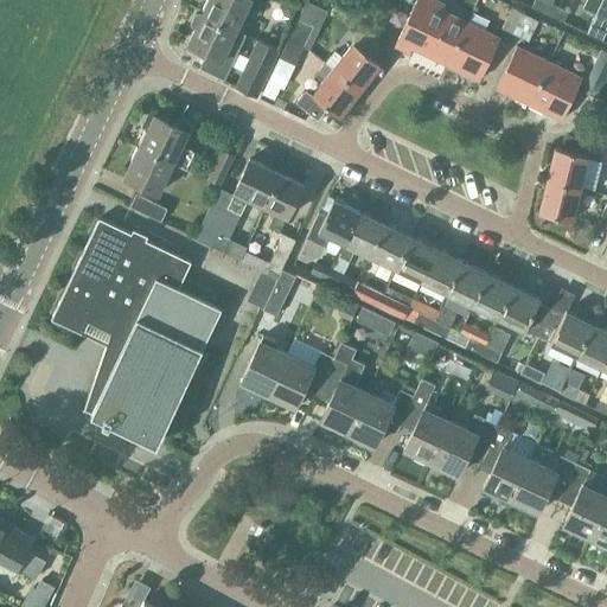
[(209,0),(203,13),(203,14),(237,30),(248,7),(257,12),(262,0),(209,0)]
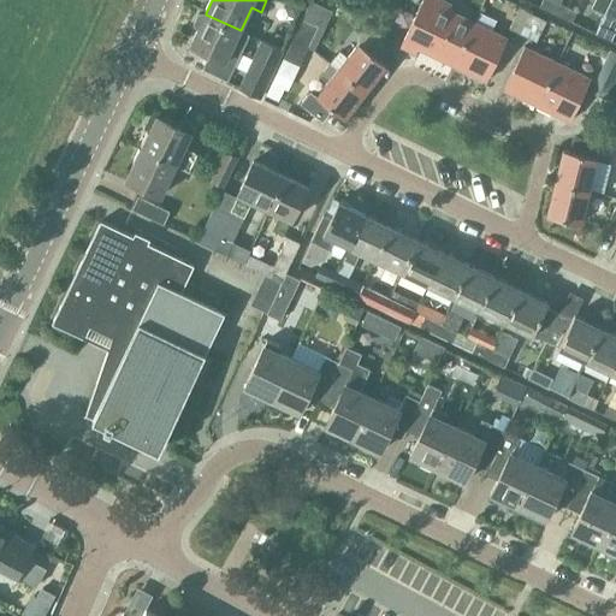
[(455,66),(475,24),(450,12),(452,6),(439,0),(424,0),(402,47),(416,54),(419,49),(455,66)]
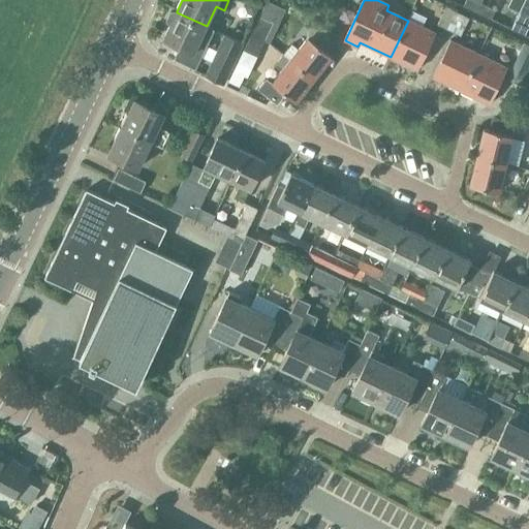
[(418,0),(416,6),(423,9),(430,7),(433,1),(431,0),(418,0)]
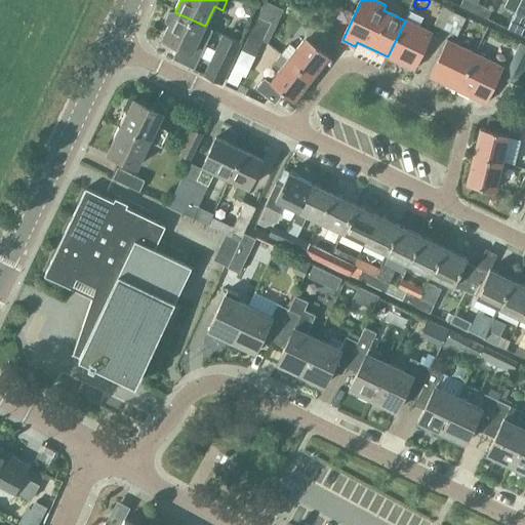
[(474,13),(478,4),(470,0),(463,0),(460,7),(474,13)]
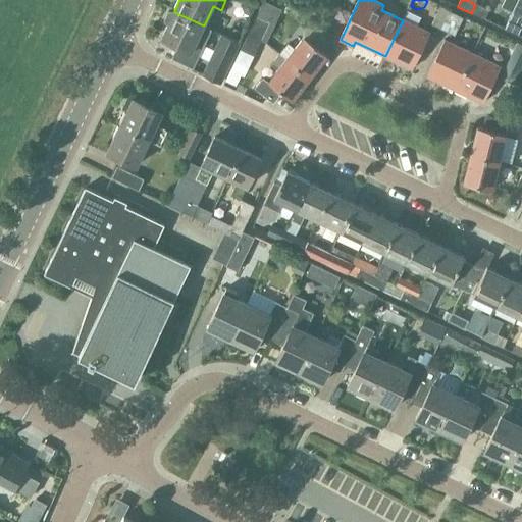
[(504,0),(501,6),(512,11),(517,0),(504,0)]
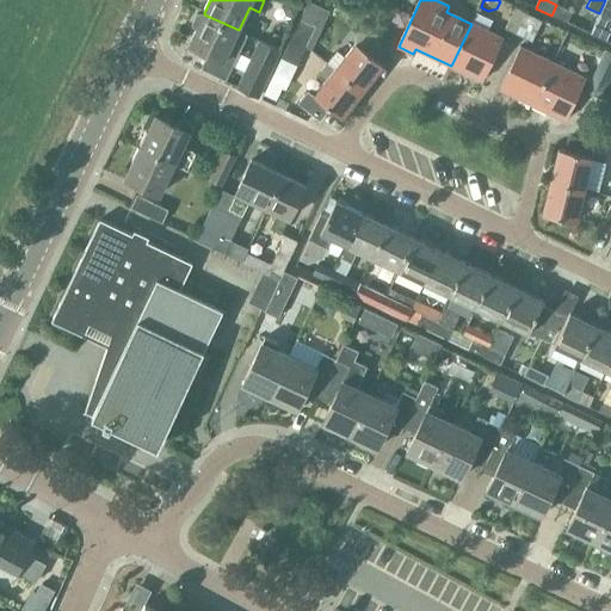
[(610,0),(605,0),(599,13),(610,19),(610,0)]
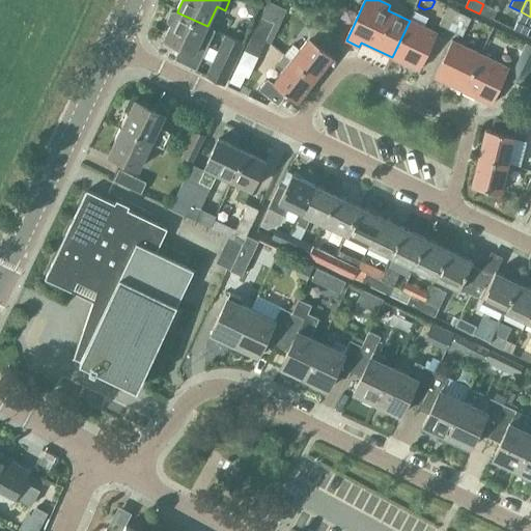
[(498,10),(483,4),(479,14),(494,21),(498,10)]
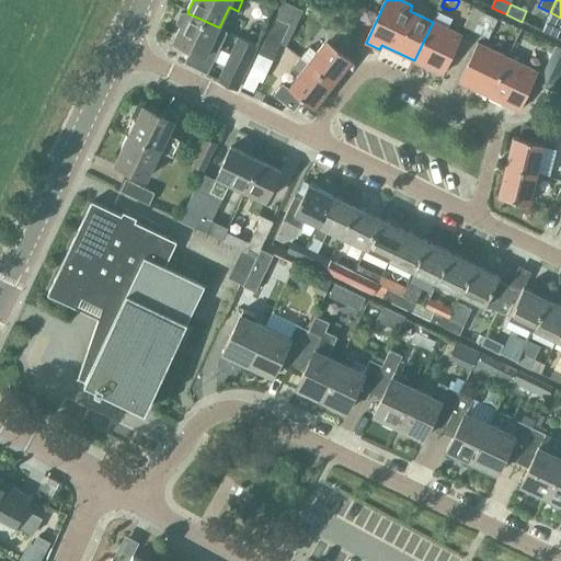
[(176,22),(181,26),(174,41),(192,48),(185,63),(207,73),(228,31),(219,27),(187,13),(187,12),(181,12),(176,22)]
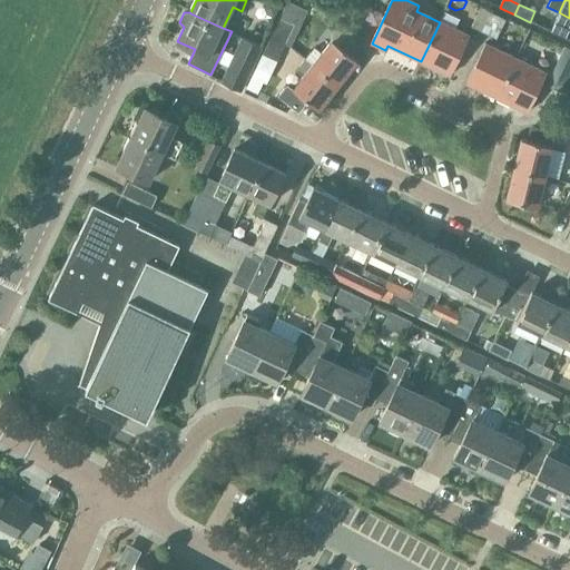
[(495,39),(505,20),(491,12),(481,32),(495,39)]
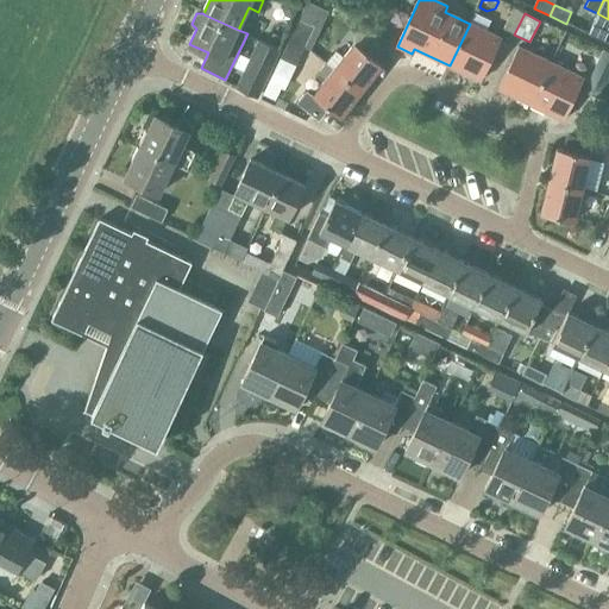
[(290,39),(306,48),(315,27),(300,19),(290,39)]
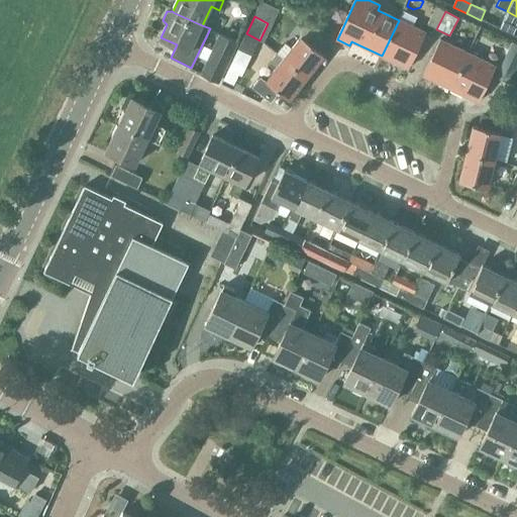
[(516,24),(504,18),(500,27),(513,34),(516,25),(516,24)]
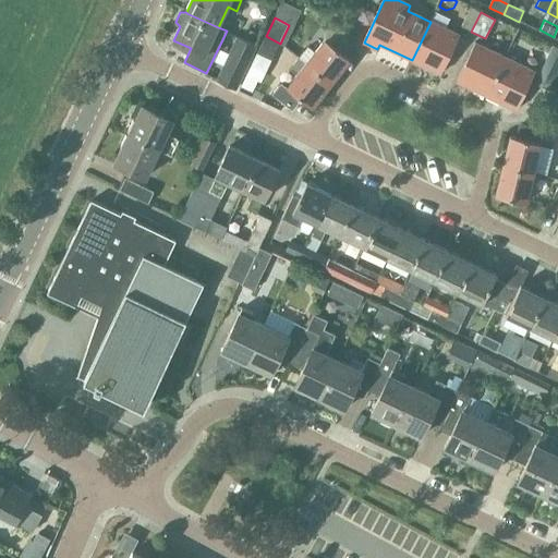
[(460,36),(431,22),(412,60),(441,74),(460,36)]
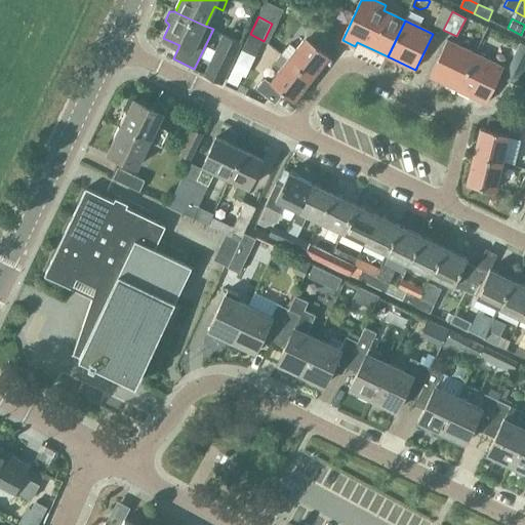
[(264,41),(250,34),(242,51),(255,57),(264,41)]
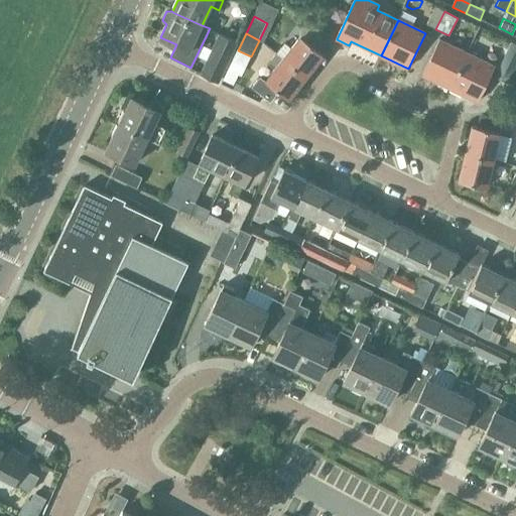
[(218,82),(237,41),(221,34),(202,75),(218,82)]
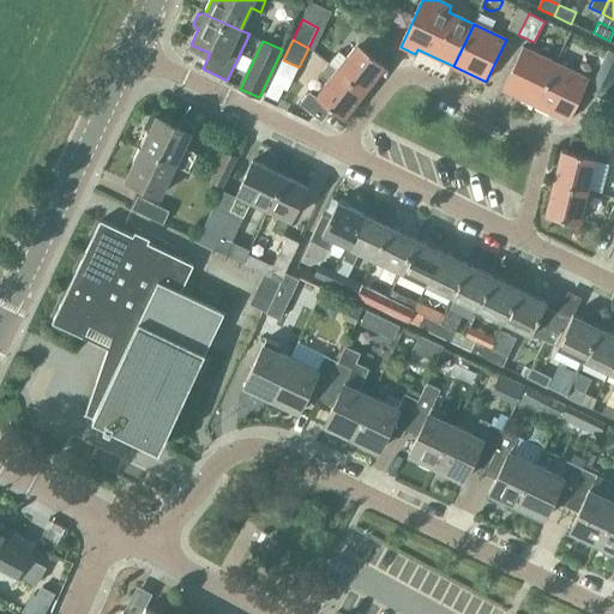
[(386,66),(359,43),(348,58),(339,52),(330,64),(366,92),(386,66)]
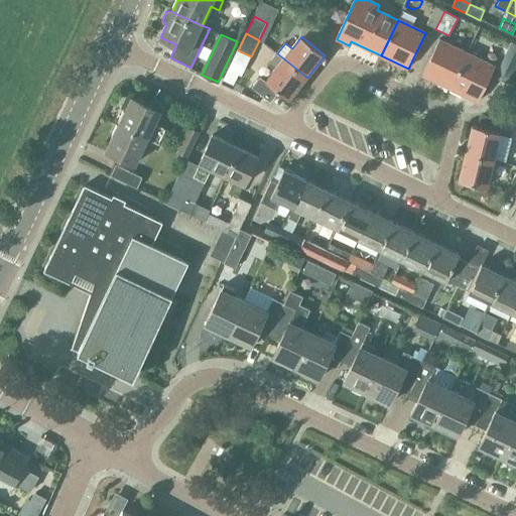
[(450,90),(468,53),(439,40),(422,77),(450,90)]
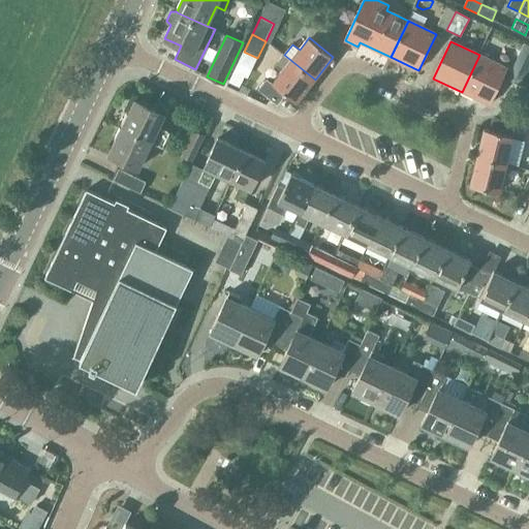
[(518,59),(528,64),(528,45),(525,43),(518,59)]
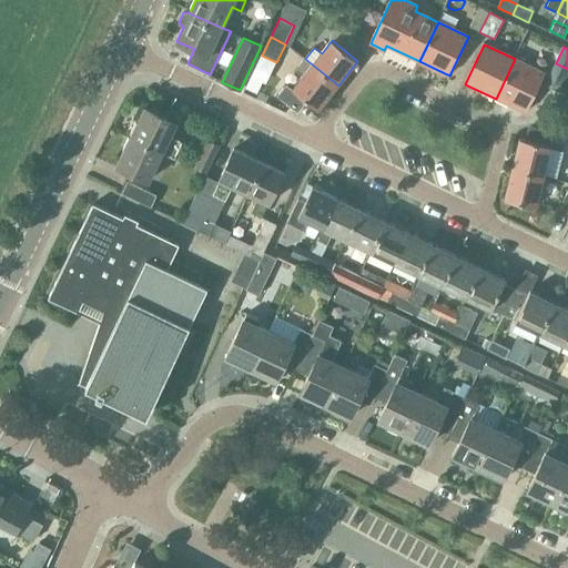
[(298,113),(308,101),(318,110),(338,85),(305,59),(296,70),(304,75),(293,89),(287,84),(277,95),(298,113)]
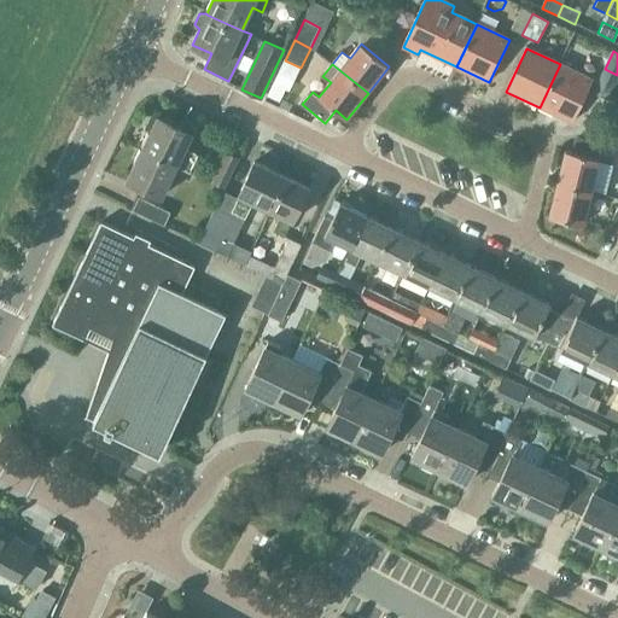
[(560,64),(540,108),(572,122),(593,80),(560,64)]
